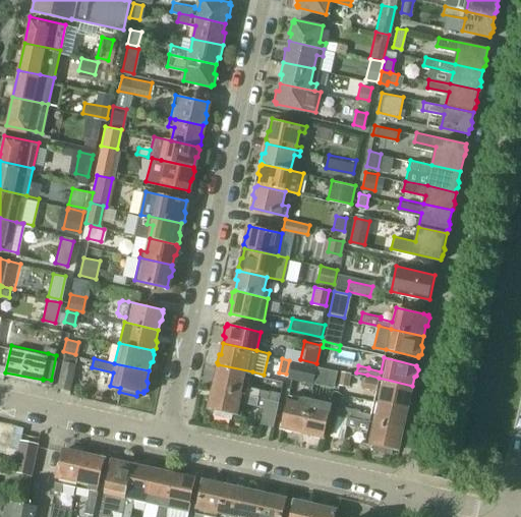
[(69,389),(74,363),(62,360),(56,386),(69,389)]
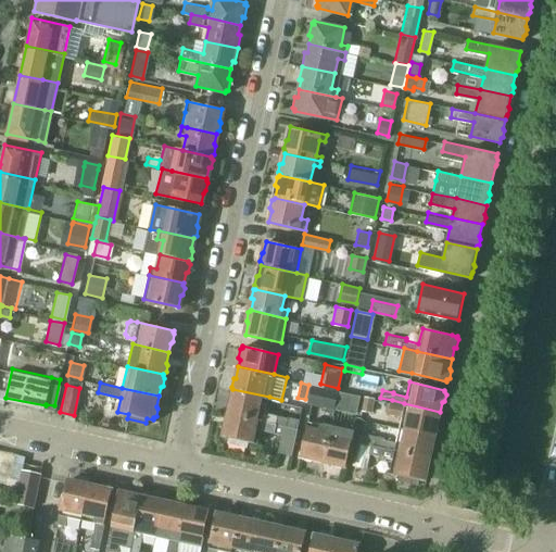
[(333,409),(338,391),(313,386),(308,403),(333,409)]
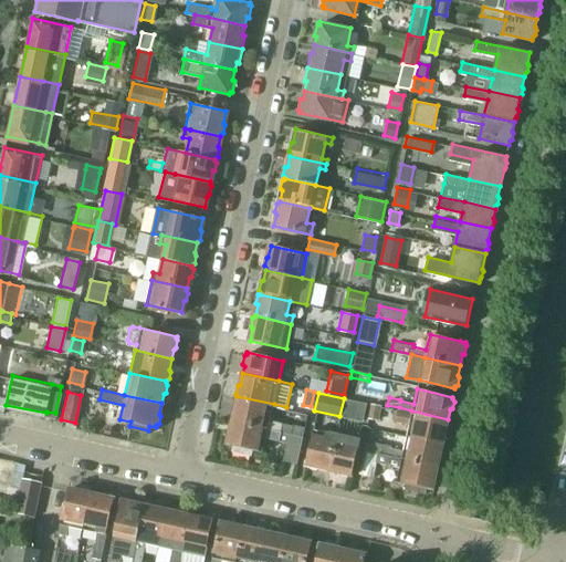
[(234,410),(232,418),(282,429),(283,423),(270,419),(274,404),(237,396),(237,397),(234,399),(232,408),(234,410)]
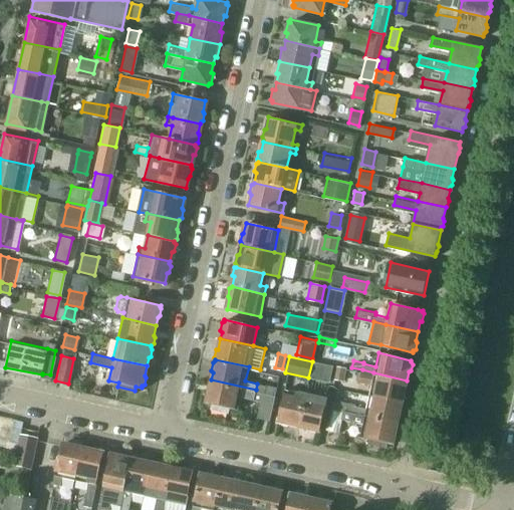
[(313,359),(310,374),(322,376),(330,378),(333,364),(325,362),(313,359)]
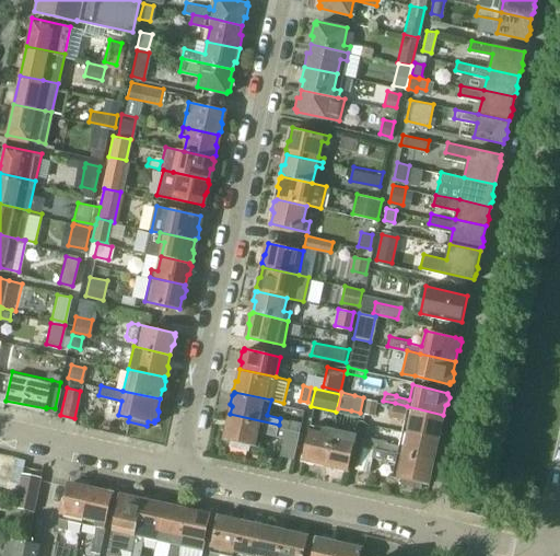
[(373,414),(376,401),(365,398),(362,412),(373,414)]
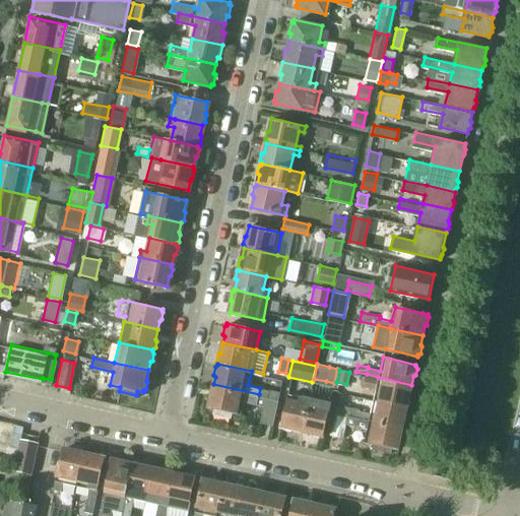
[(411,385),(378,377),(367,374),(364,386),(376,389),(374,398),(406,406),(406,405),(409,404),(410,396),(409,394),(411,385)]
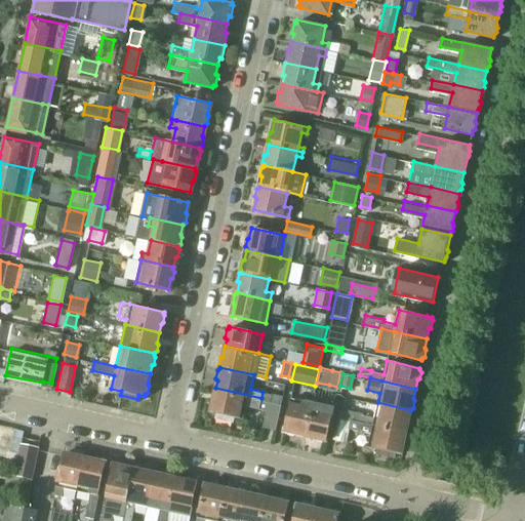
[(211,399),(209,407),(210,409),(210,410),(216,412),(215,416),(234,421),(235,416),(244,418),(247,405),(267,409),(269,400),(261,398),(215,388),(213,399),(211,399)]
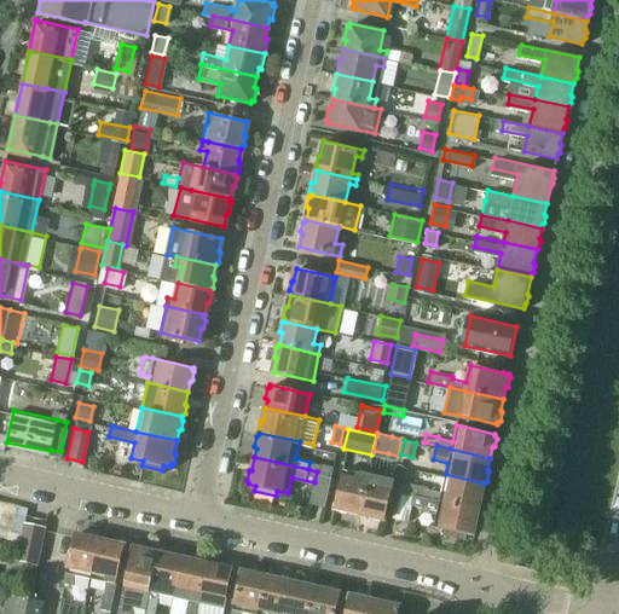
[(360,511),(369,474),(343,468),(335,505),(360,511)]
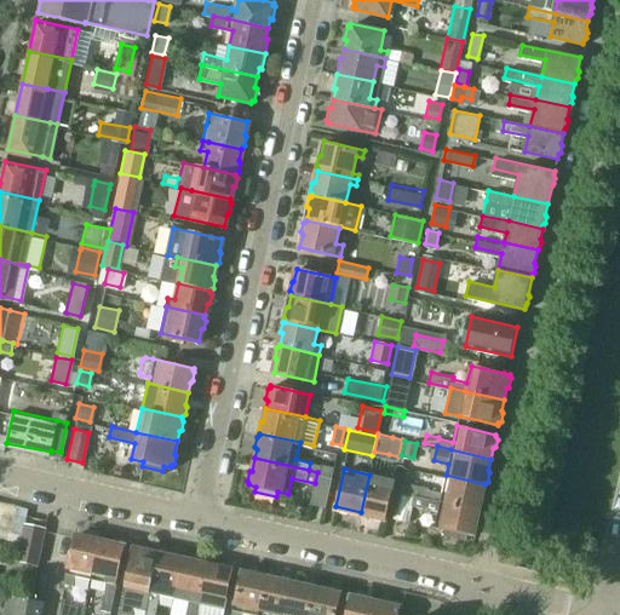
[(326,505),(333,476),(317,472),(315,483),(311,501),(326,505)]
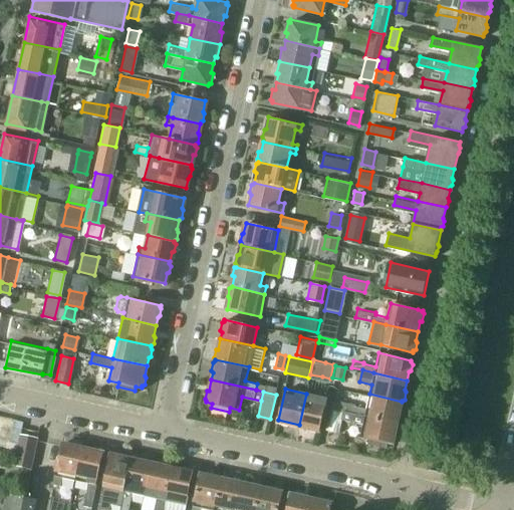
[(319,430),(326,398),(306,394),(299,425),(319,430)]
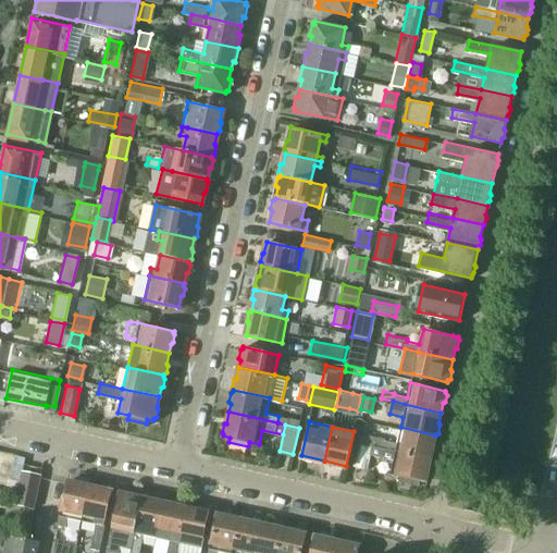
[(435,447),(437,439),(435,435),(400,427),(397,441),(363,433),(361,442),(371,444),(431,457),(433,447),(435,447)]
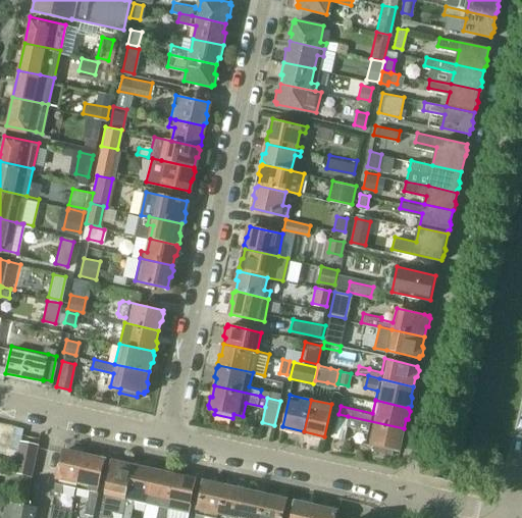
[(348,416),(346,424),(368,428),(365,444),(375,446),(374,450),(392,454),(393,449),(399,451),(399,450),(400,448),(402,447),(403,439),(402,437),(404,428),(348,416)]
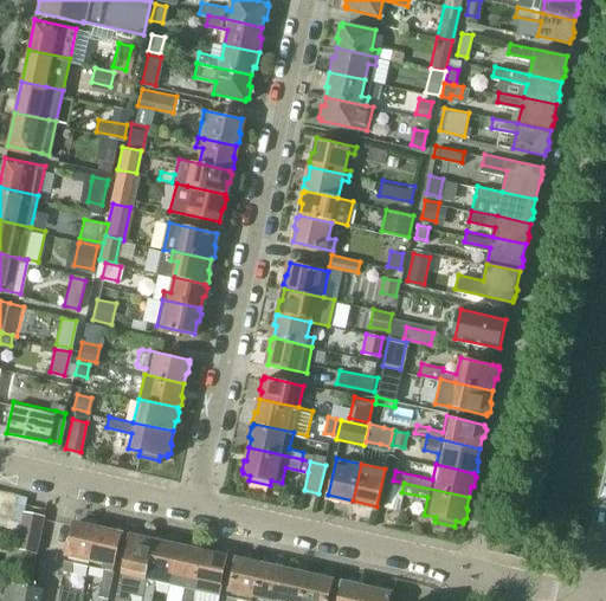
[(37,545),(44,515),(24,510),(21,521),(19,535),(17,542),(37,545)]
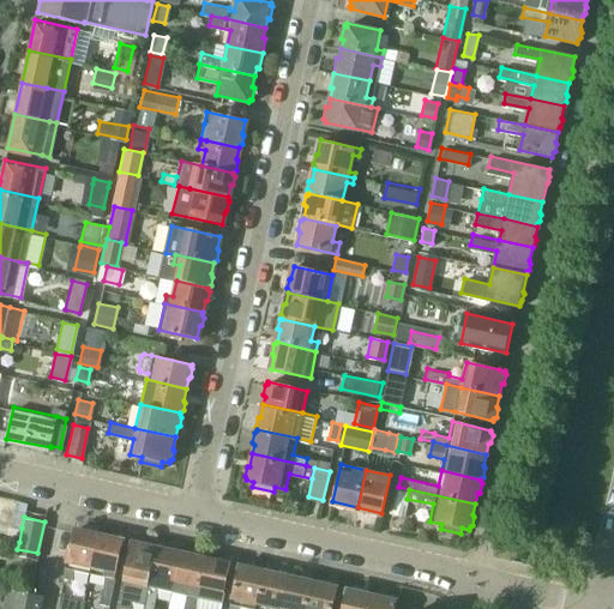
[(7,524),(5,538),(19,542),(22,528),(7,524)]
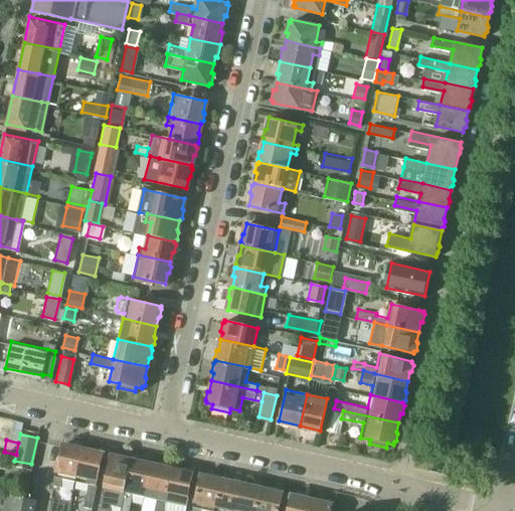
[(74,480),(82,448),(81,447),(80,446),(72,444),(71,445),(61,443),(52,483),(60,485),(61,477),(74,480)]
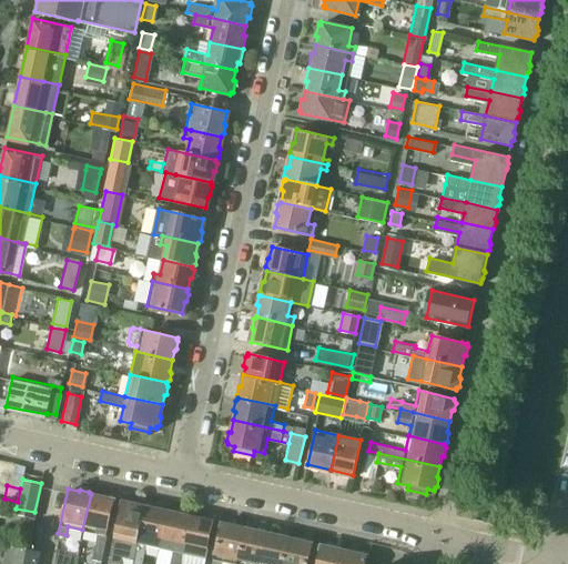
[(100,561),(114,499),(104,496),(103,494),(94,493),(92,494),(91,494),(82,530),(98,533),(91,560),(100,561)]
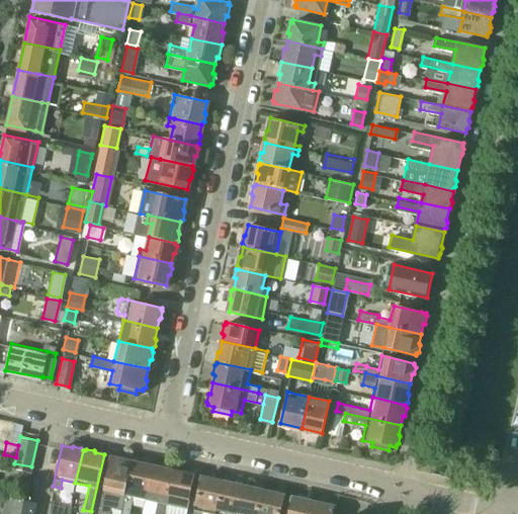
[(121,510),(133,461),(132,460),(130,458),(121,456),(119,458),(111,456),(99,511),(110,513),(111,507),(121,510)]
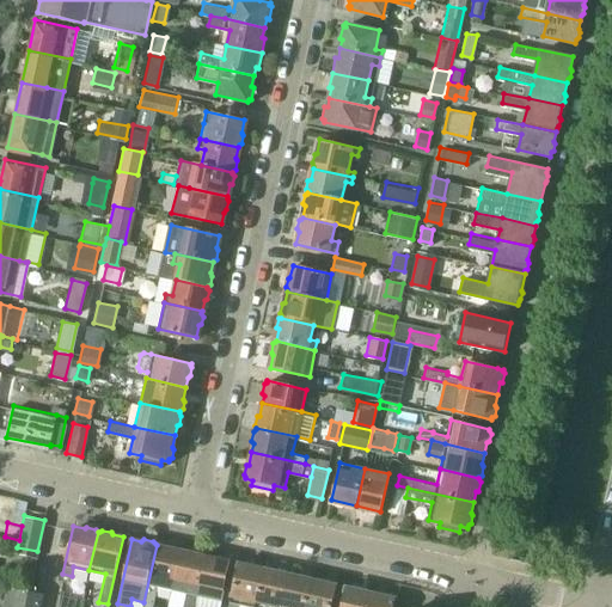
[(172,589),(181,550),(179,550),(178,547),(169,545),(166,546),(157,545),(144,602),(141,606),(152,606),(157,588),(155,587),(157,586),(172,589)]
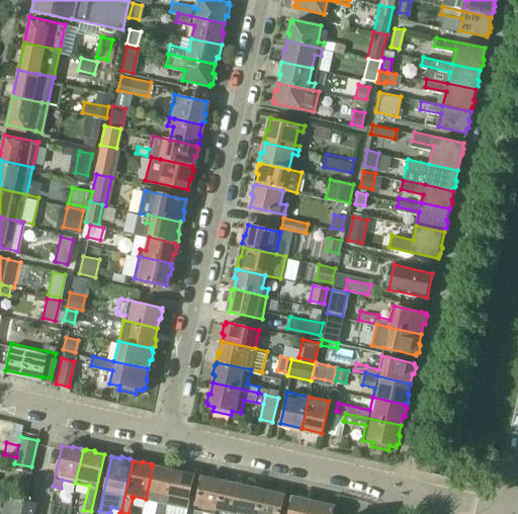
[(166,503),(174,470),(165,468),(163,466),(156,464),(154,465),(153,465),(146,499),(158,501),(158,502),(157,502),(154,513),(163,513),(164,513),(166,503)]
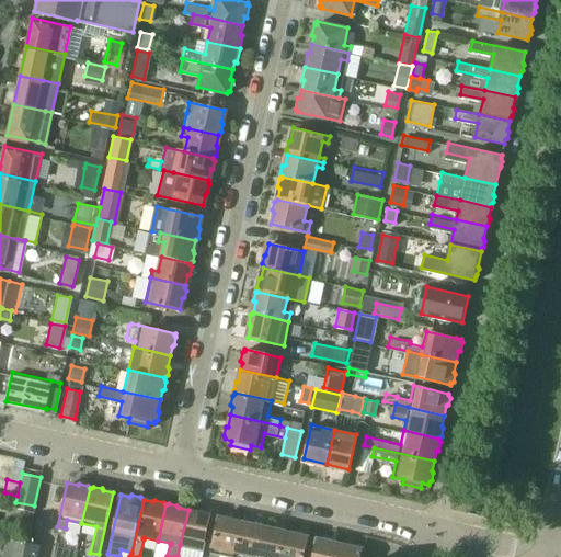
[(180,545),(178,556),(182,556),(201,556),(210,514),(201,512),(199,510),(191,509),(189,510),(180,545)]
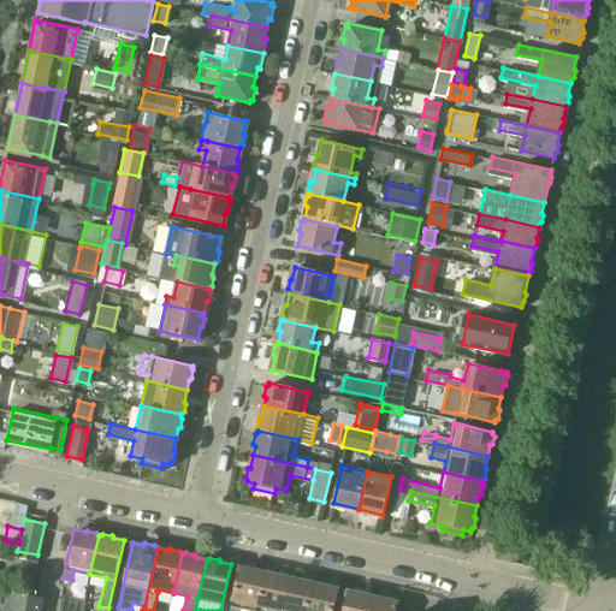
[(255,610),(265,571),(264,571),(261,569),(253,567),(250,569),(240,567),(229,610),(241,610),(242,607),(255,610)]
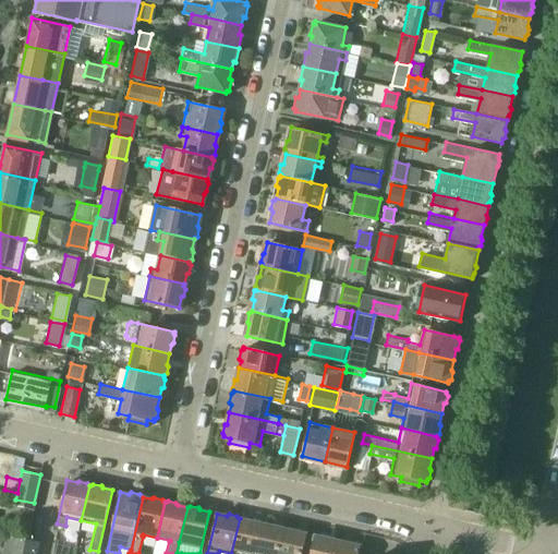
[(232,553),(254,553),(262,524),(261,522),(259,521),(251,519),(250,520),(240,518),(231,553),(232,553)]
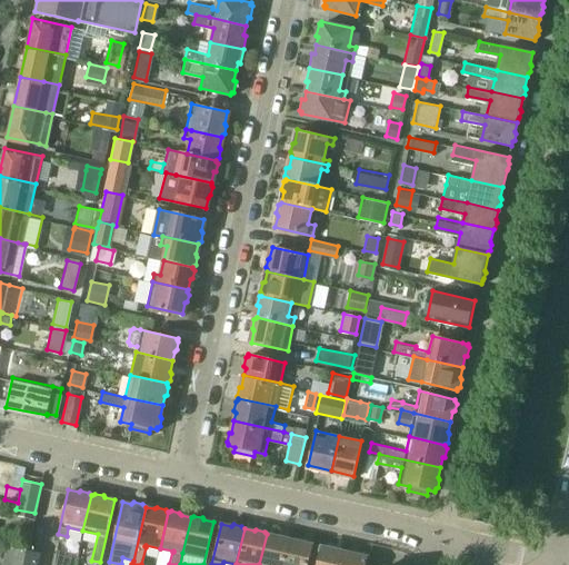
[(267,534),(259,564),(282,564),(289,538),(280,536),(279,535),(270,533),(268,534),(267,534)]
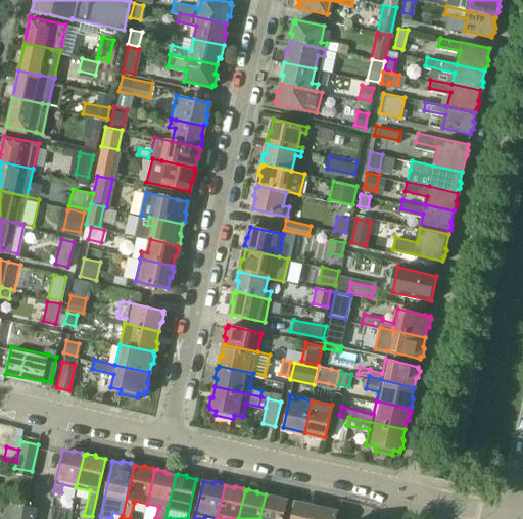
[(282,518),(287,500),(279,498),(277,496),(269,493),(267,496),(266,494),(259,518),(282,518)]
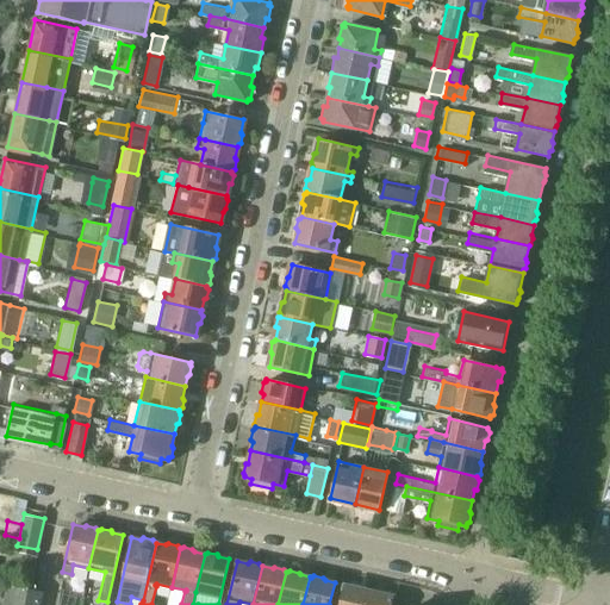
[(38,604),(42,590),(6,584),(1,604),(38,604)]
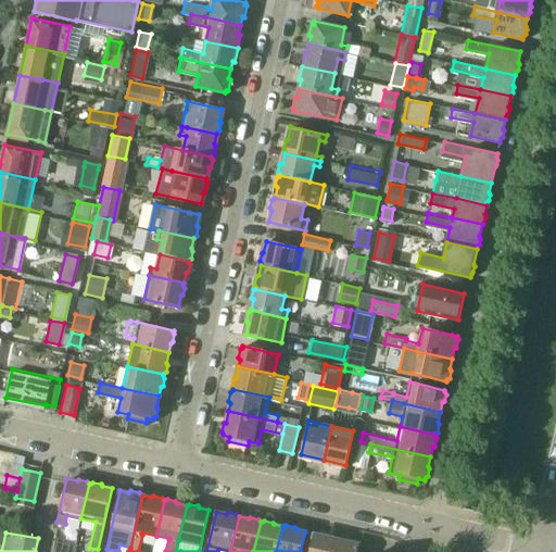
[(332,551),(336,538),(327,536),(326,534),(317,532),(315,534),(314,532),(308,551),(332,551)]
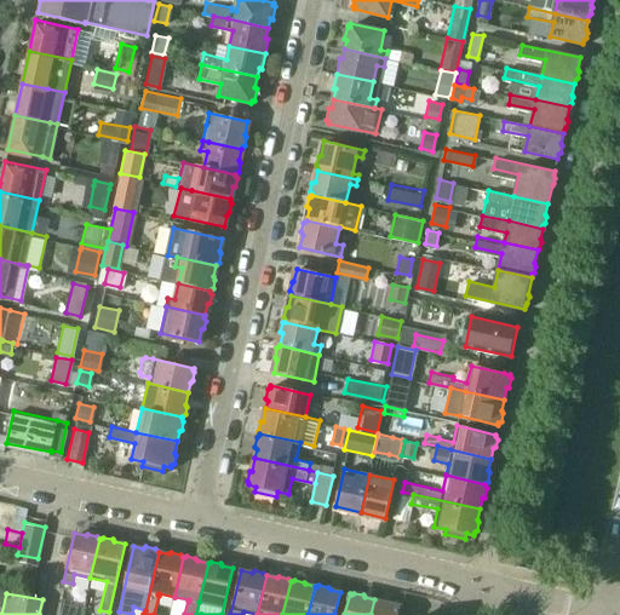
[(397,614),(400,605),(397,604),(396,603),(388,601),(385,602),(374,599),(371,614),(397,614)]
